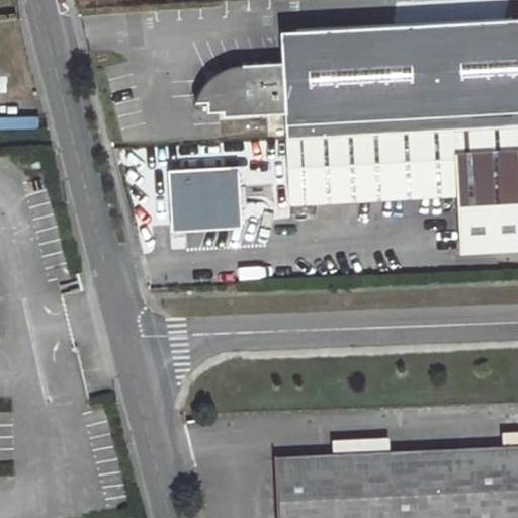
[(287,137),(517,123),(517,16),(297,29),(298,60),(284,61),(243,63),(243,68),(223,70),(223,80),(207,81),(208,101),(209,111),(225,110),(225,115),(286,112),(287,137)]
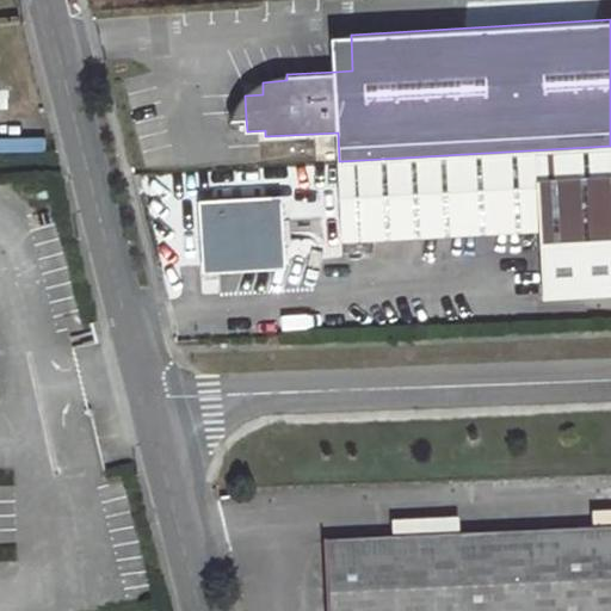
[(351,35),(333,36),(335,72),(352,71),(351,35)]
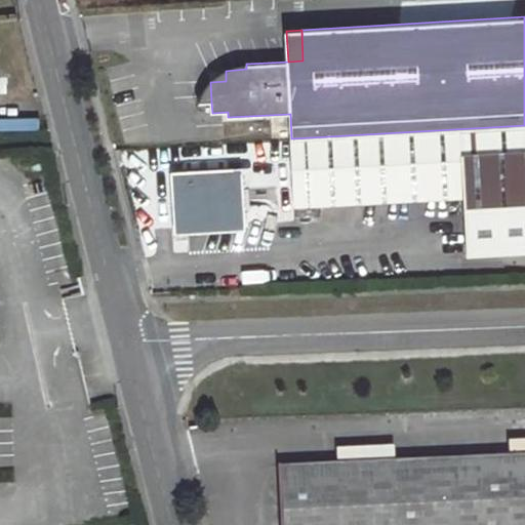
[(210,82),(226,81),(226,71),(214,78),(210,82)]
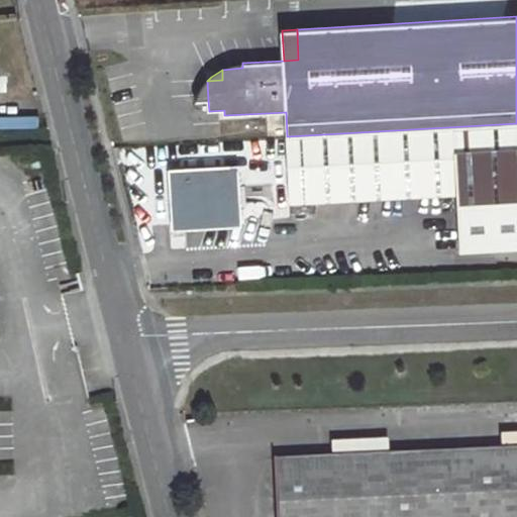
[(199,93),(196,101),(208,101),(207,81),(205,84),(203,87),(202,87),(199,93)]
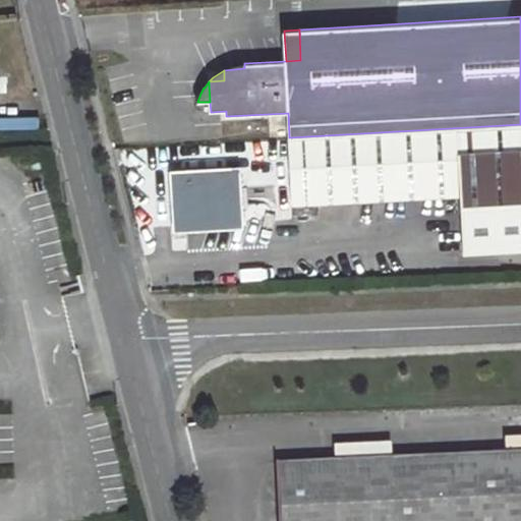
[(520,124),(289,137),(292,197),(461,189),(464,252),(520,249),(520,124)]
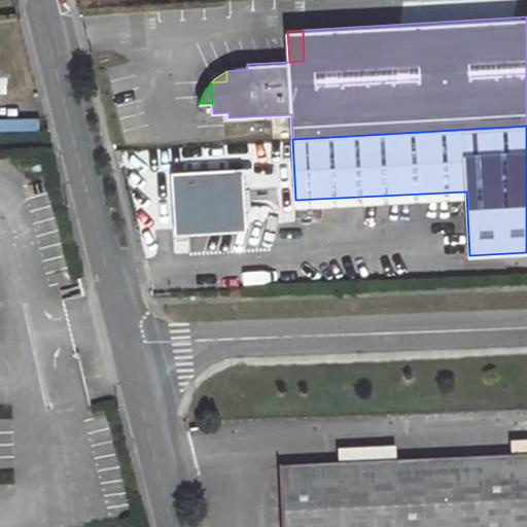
[(125,162),(121,149),(115,149),(119,163),(125,162)]
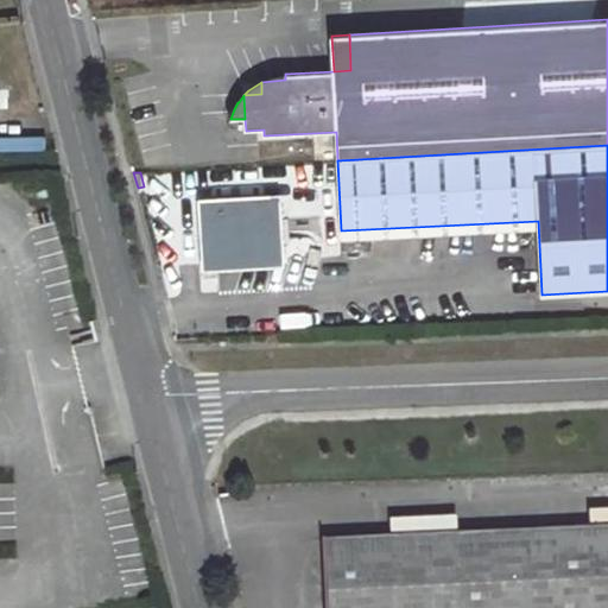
[(280,200),(200,204),(203,276),(219,276),(219,264),(284,260),(280,200)]
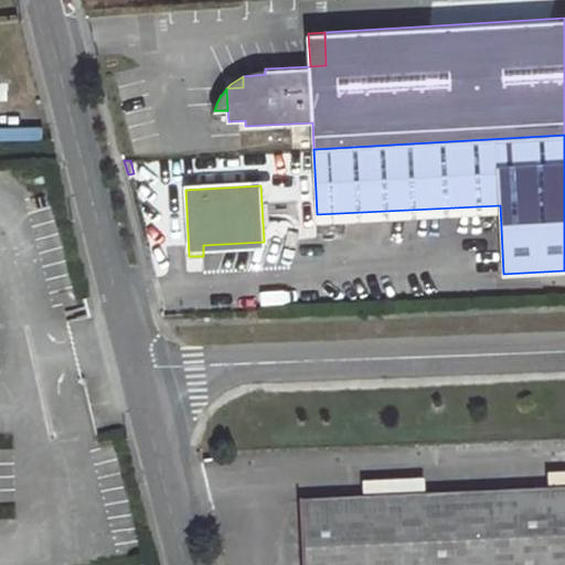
[(564,564),(564,491),(297,503),(299,564),(564,564)]
